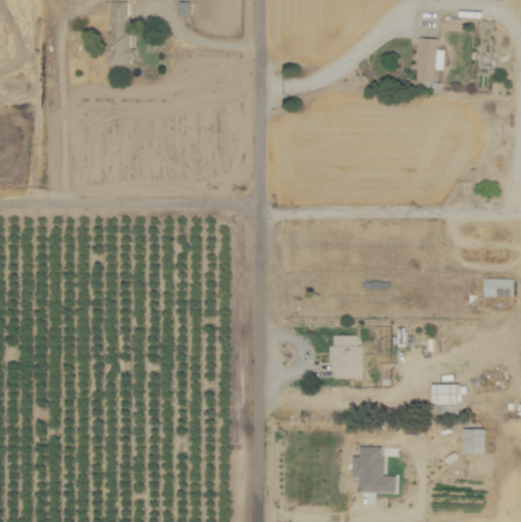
[(124,3),(105,3),(105,67),(125,67),(124,3)]
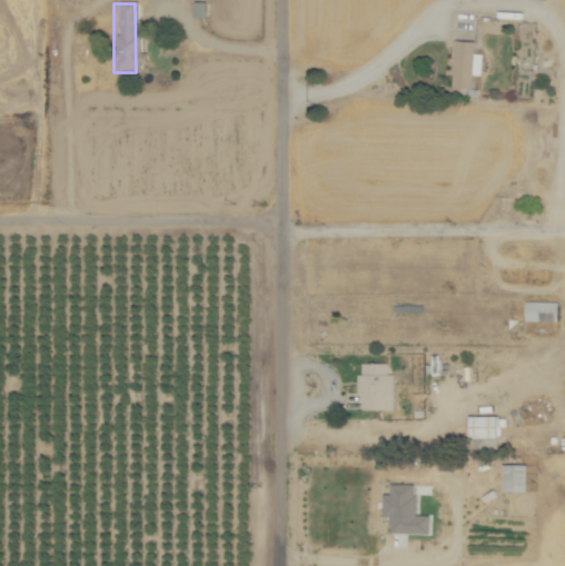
[(394,376),(388,376),(388,365),(359,364),(358,397),(363,397),(362,411),(394,411),(394,376)]
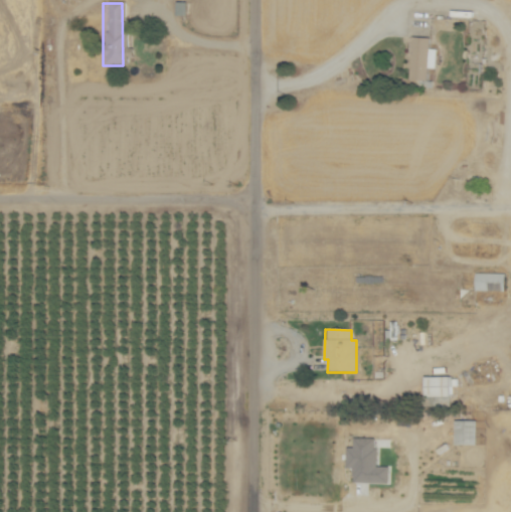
[(454,377),(421,377),(421,399),(454,399),(454,377)]
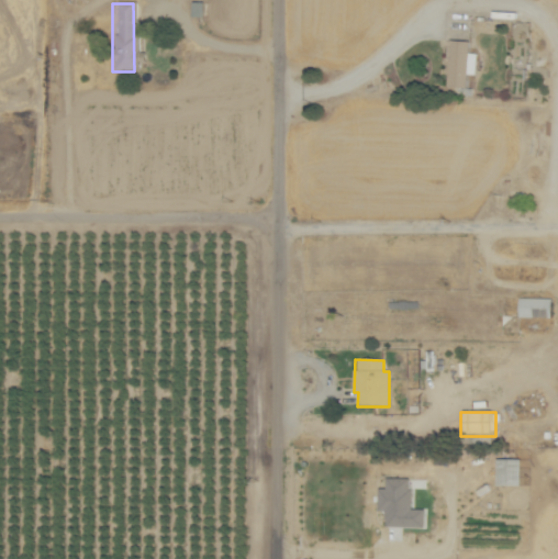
[(522,488),(523,460),(499,460),(498,487),(522,488)]
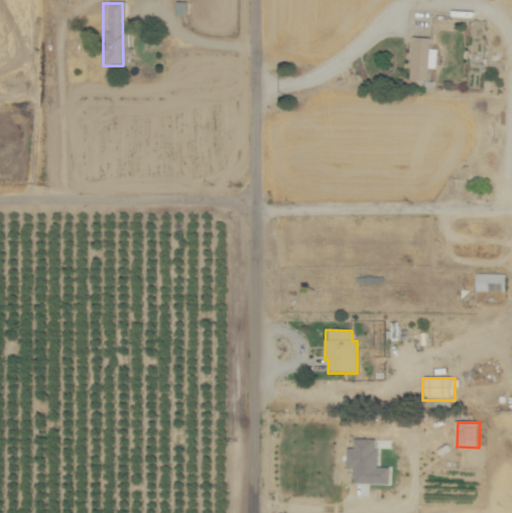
[(378,440),(356,439),(355,450),(350,450),(349,470),(356,471),(356,484),(390,485),(391,469),(377,468),(378,440)]
